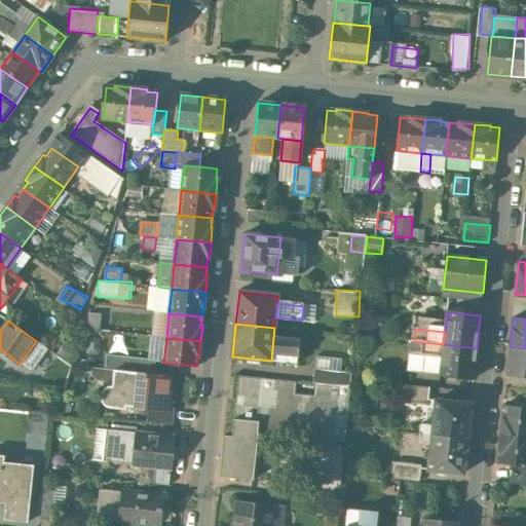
[(299,341),(273,338),(271,361),(297,364),(299,341)]
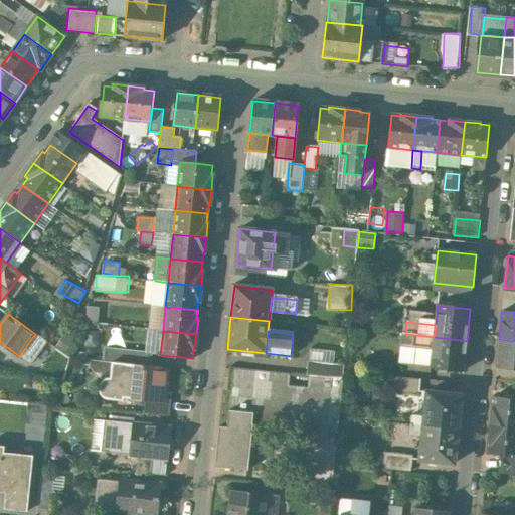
[(56,349),(35,334),(31,339),(39,345),(38,347),(51,356),(56,349)]
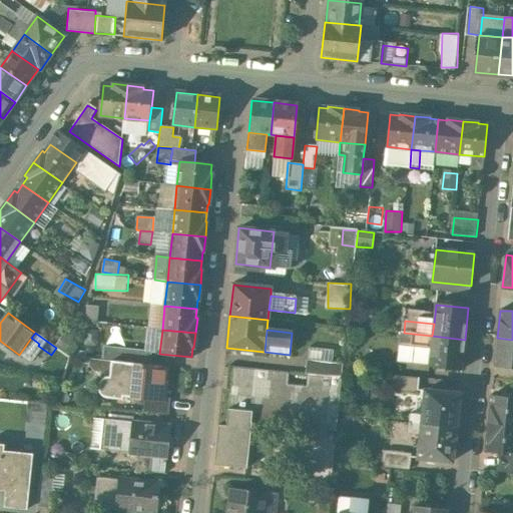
[(432,336),(404,333),(403,347),(431,350),(432,336)]
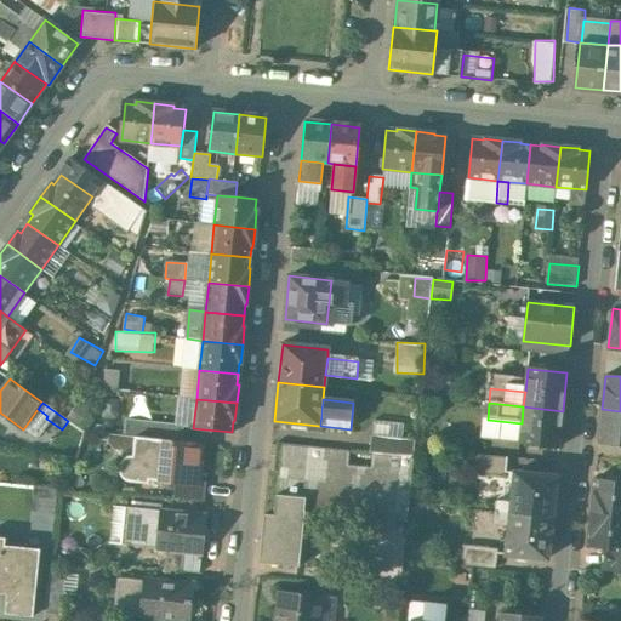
[(563,411),(523,406),(522,423),(519,446),(558,451),(563,411)]
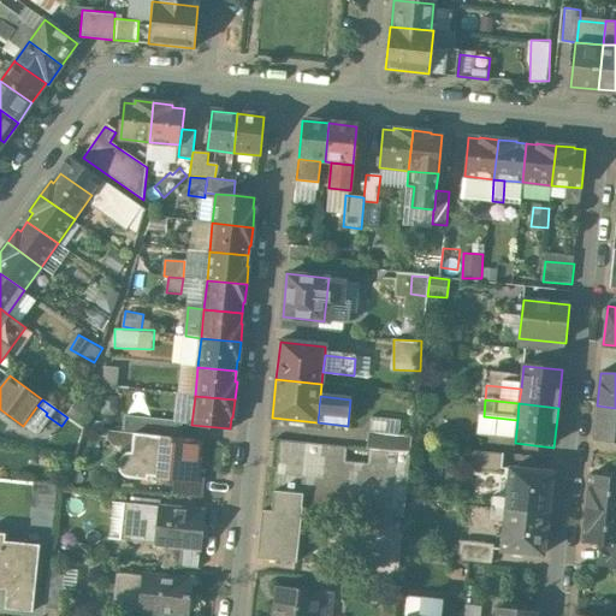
[(615,408),(597,406),(593,439),(615,442),(615,408)]
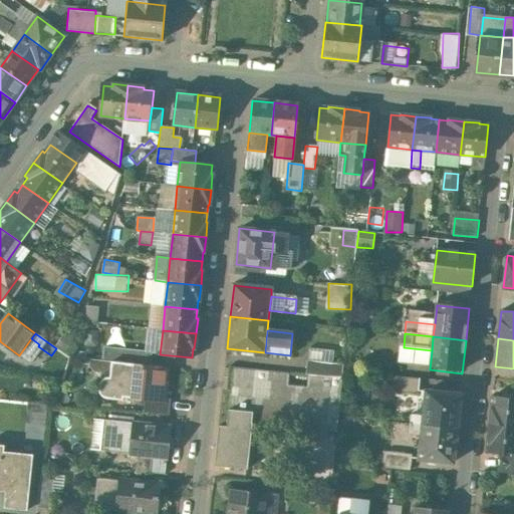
[(343,364),(307,360),(305,375),(308,375),(341,378),(343,364)]
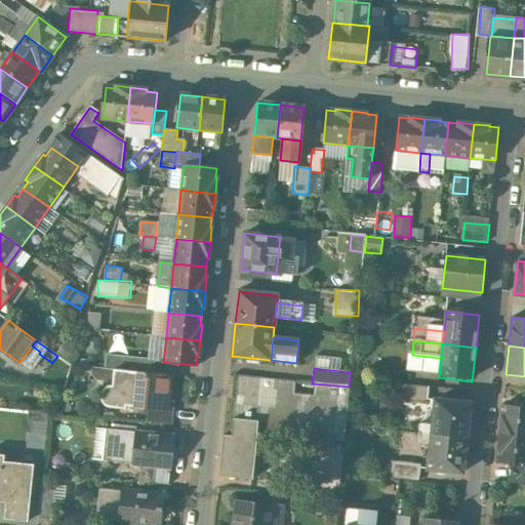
[(112,386),(108,387),(105,388),(102,392),(101,396),(101,400),(103,404),(106,406),(111,407),(126,409),(126,406),(124,406),(127,371),(114,369),(112,386)]
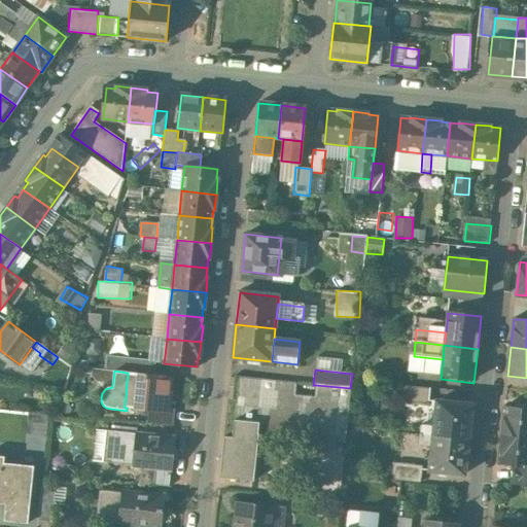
[(170,377),(128,373),(125,408),(127,408),(138,409),(140,412),(145,412),(147,410),(148,410),(167,412),(167,409),(170,377)]
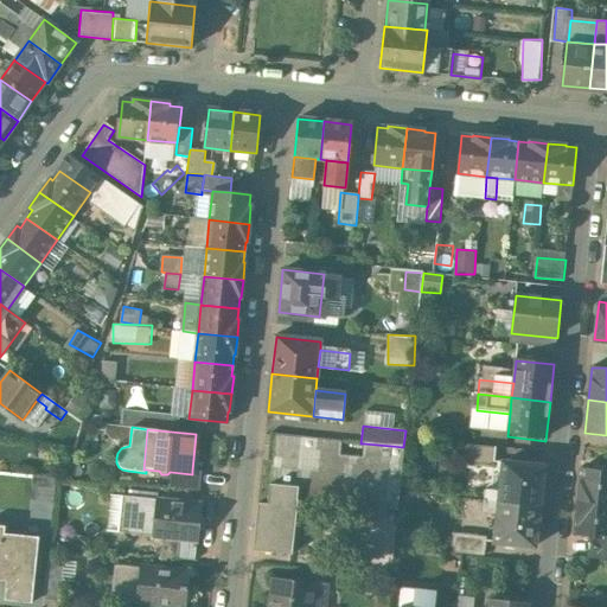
[(403,447),(364,443),(363,457),(339,454),(340,441),(273,434),(272,436),(274,436),(268,500),(266,500),(269,502),(263,555),(291,557),(296,499),(397,510),(404,447),(403,447)]
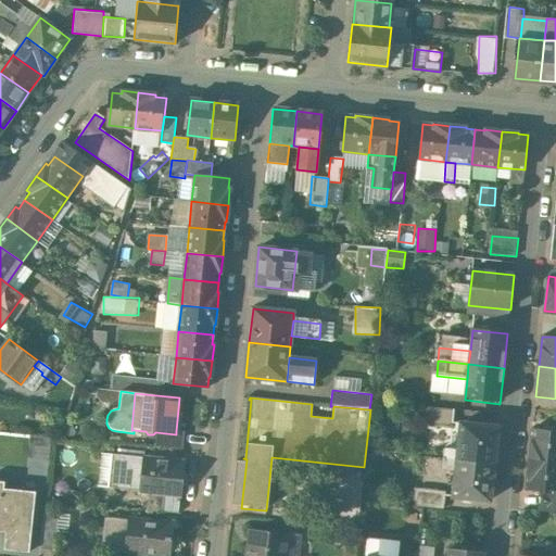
[(481,427),(469,425),(468,427),(460,426),(457,452),(456,463),(493,467),(497,430),(481,428),(481,427)]
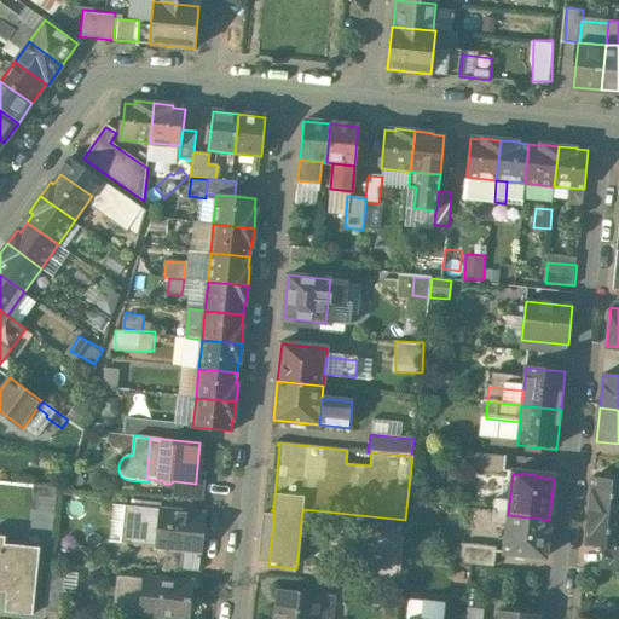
[(618,480),(593,478),(589,512),(618,514),(618,480)]
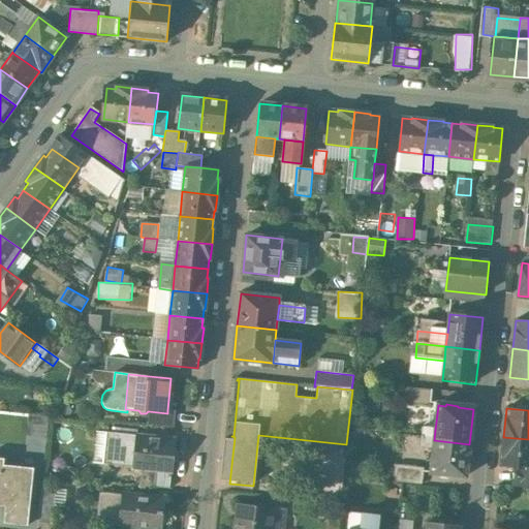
[(167,413),(149,411),(148,426),(174,428),(176,411),(167,410),(167,413)]
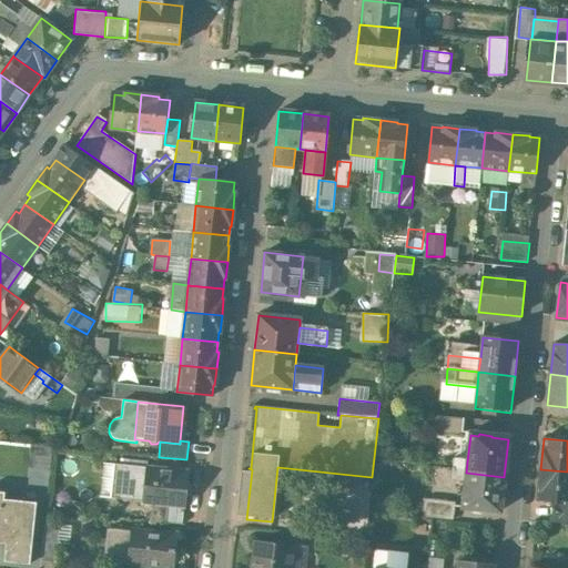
[(92,454),(81,453),(79,474),(90,476),(92,454)]
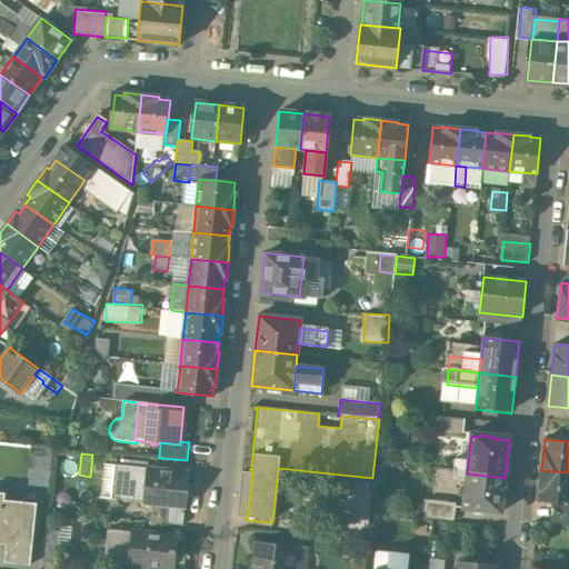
[(468,462),(453,461),(452,471),(467,473),(468,462)]
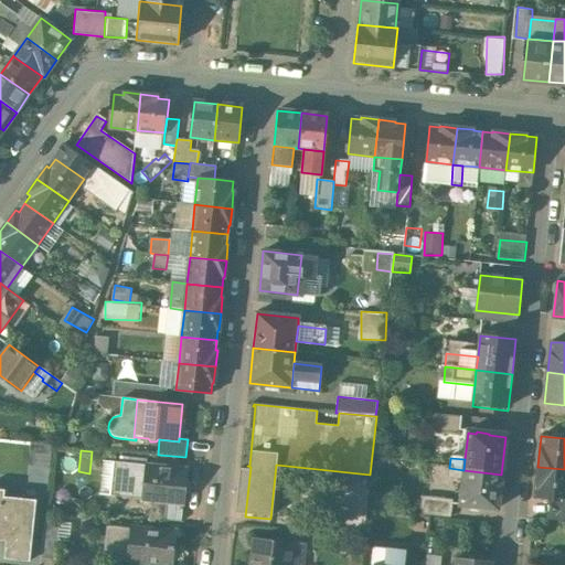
[(146,465),(118,462),(116,497),(144,499),(146,465)]
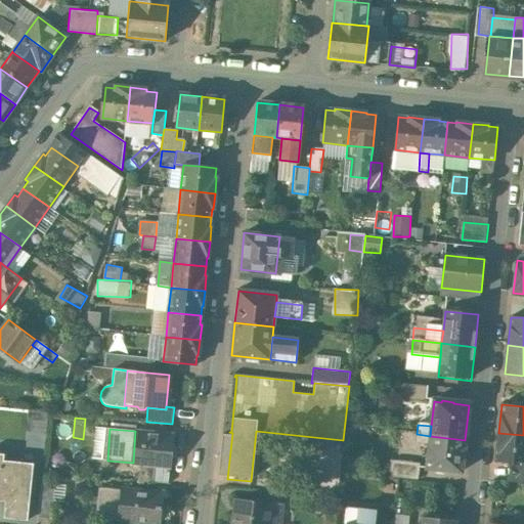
[(172,438),(156,437),(156,433),(135,431),(133,463),(139,463),(170,466),(172,438)]
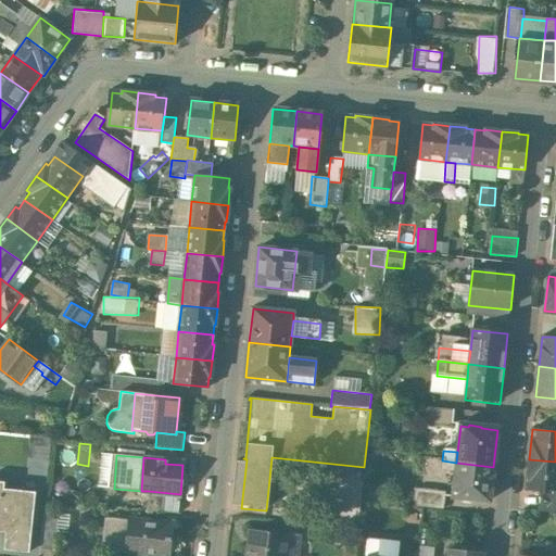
[(555,462),(529,459),(526,490),(541,491),(555,492),(555,462)]
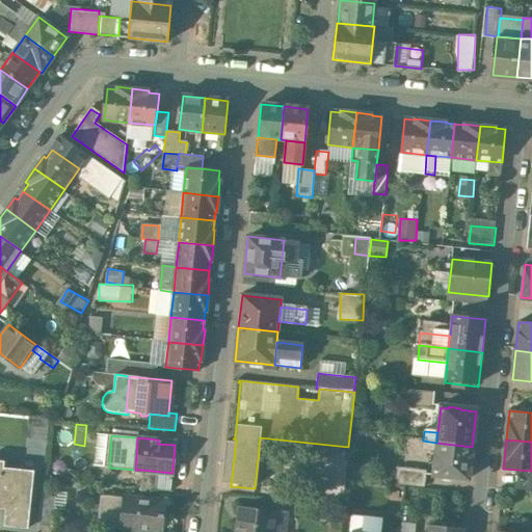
[(436,443),(423,441),(422,451),(435,452),(436,443)]
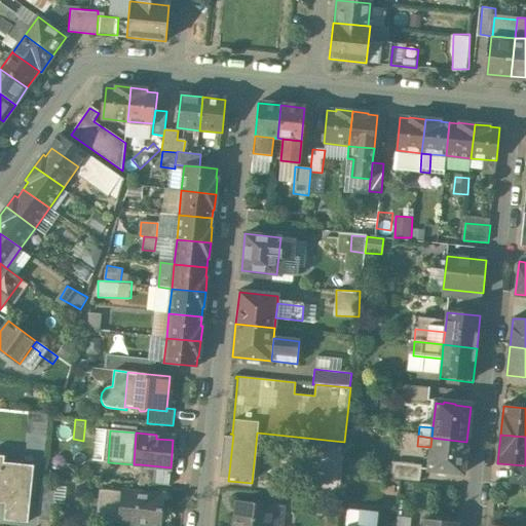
[(466,442),(431,438),(430,447),(428,472),(436,473),(436,475),(447,476),(447,475),(463,476),(466,442)]
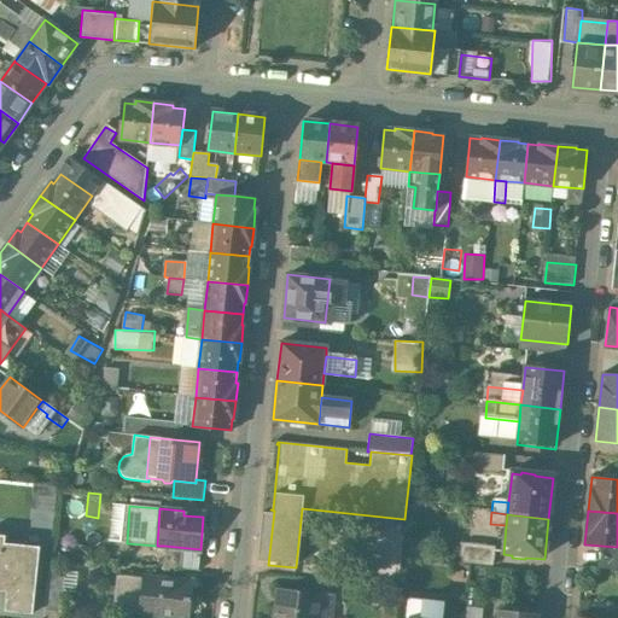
[(465,520),(441,518),(437,548),(461,551),(465,520)]
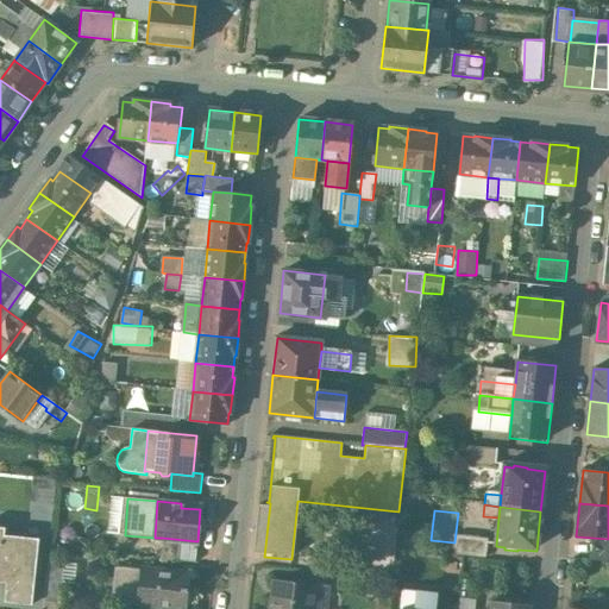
[(38,539),(4,535),(4,527),(0,527),(0,578),(8,579),(6,602),(30,606),(38,539)]
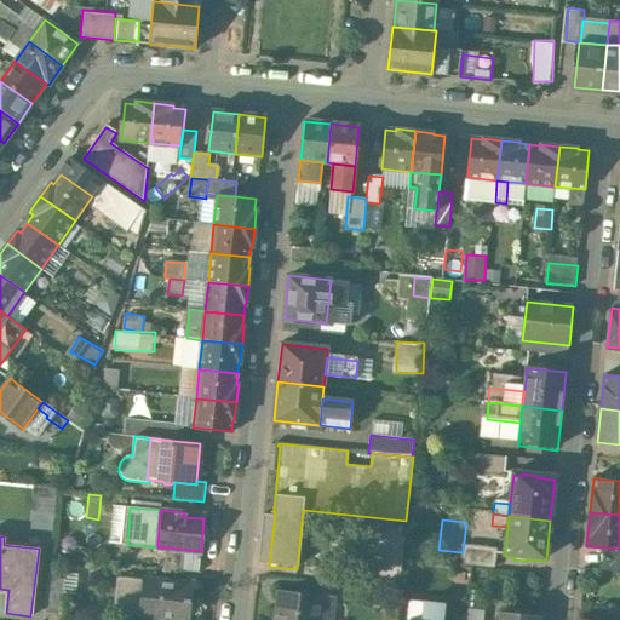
[(201,551),(165,547),(162,568),(199,572),(201,551)]
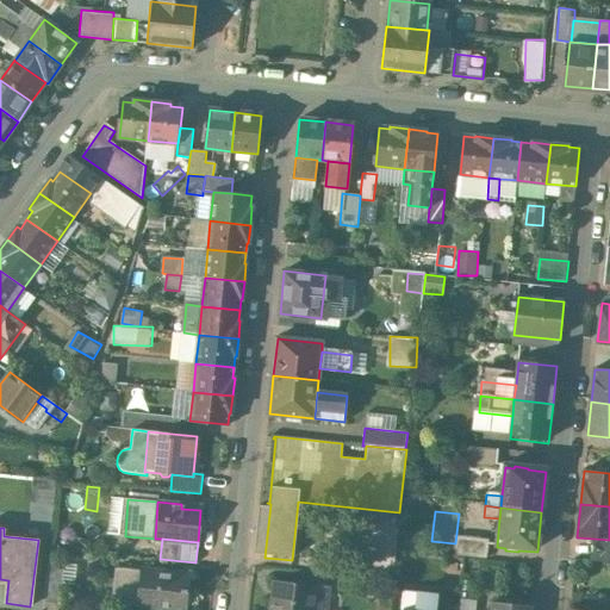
[(609,540),(593,539),(592,560),(609,561),(609,540)]
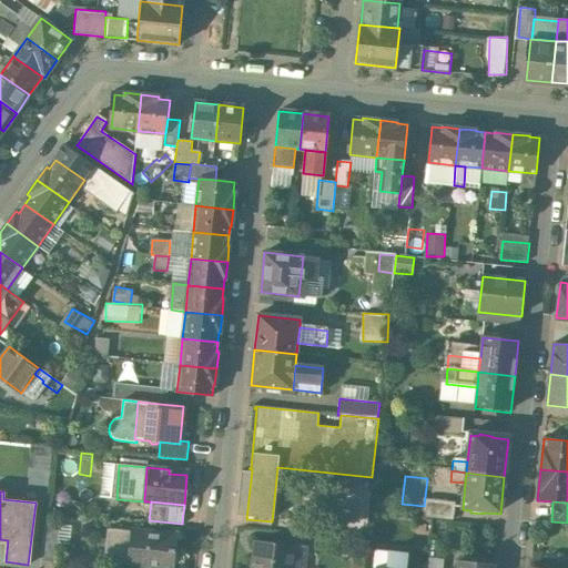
[(172,567),(176,536),(131,531),(127,565),(145,567),(145,566),(172,567)]
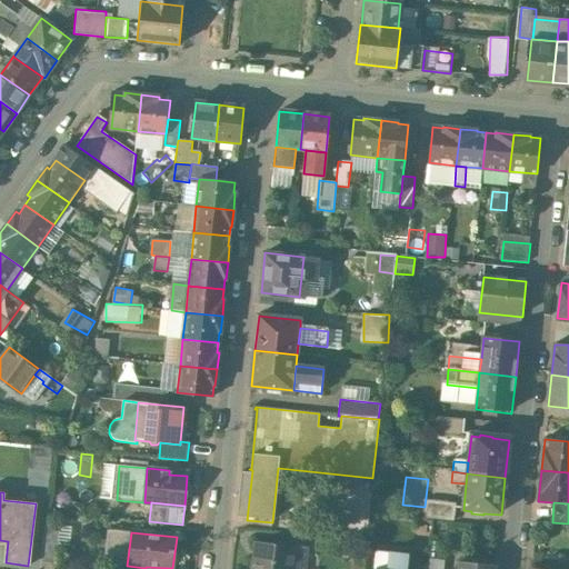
[(296,548),(255,543),(255,547),(257,547),(253,568),(290,568),(292,549),(295,550),(296,548)]
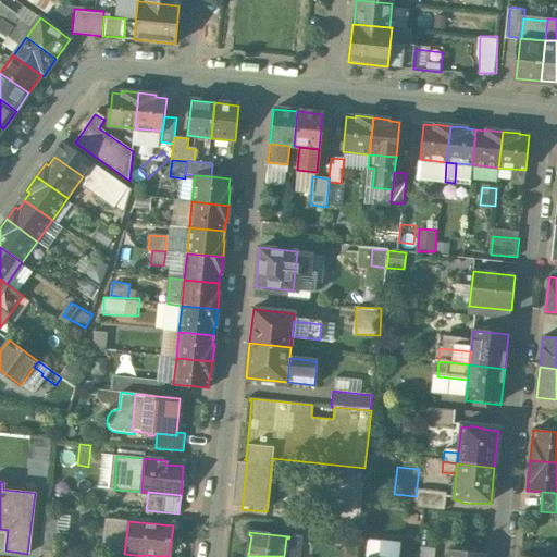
[(397,556),(398,544),(382,543),(380,556),(397,556)]
